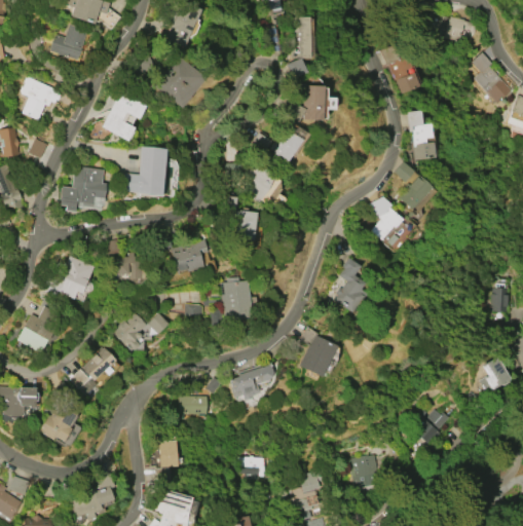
[(102,0),(109,2),(106,13),(99,11),(95,24),(71,15),(74,7),(66,4),(64,0),(102,0)]
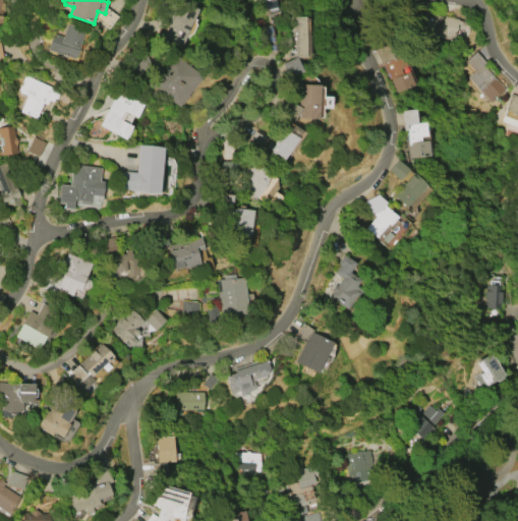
[(180,0),(200,9),(185,47),(165,38),(172,21),(165,17),(172,0),(180,0)]
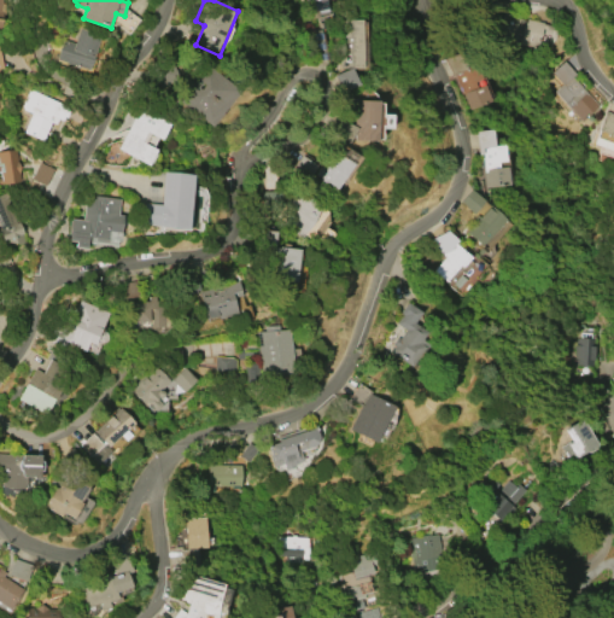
[(490,6),(510,11),(509,16),(532,21),(532,19),(548,23),(543,47),(524,44),(526,35),(521,34),(519,42),(503,39),(504,29),(485,25),(490,6)]
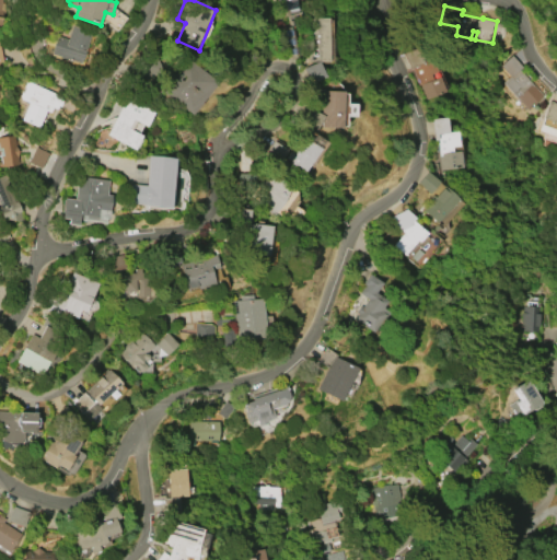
[(332,18),(332,61),(311,61),(311,18),(332,18)]
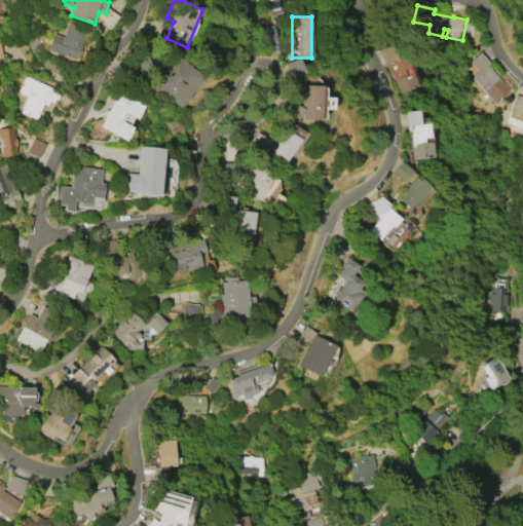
[(77,60),(50,50),(55,34),(65,37),(69,24),(86,30),(77,60)]
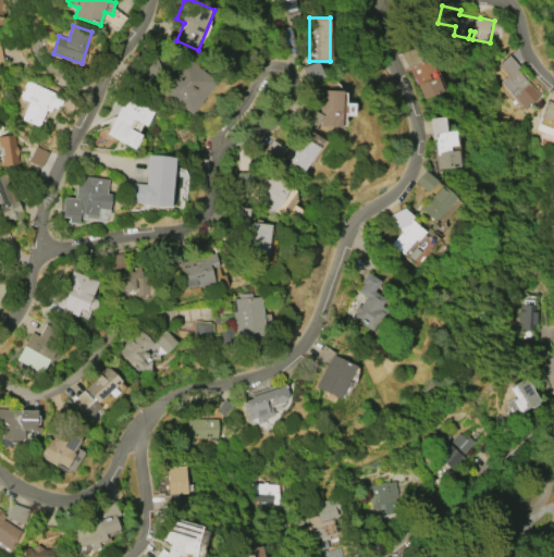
[(406,52),(419,48),(426,63),(434,60),(439,71),(432,74),(434,79),(441,77),(446,93),(428,100),(415,67),(413,69),(406,52)]
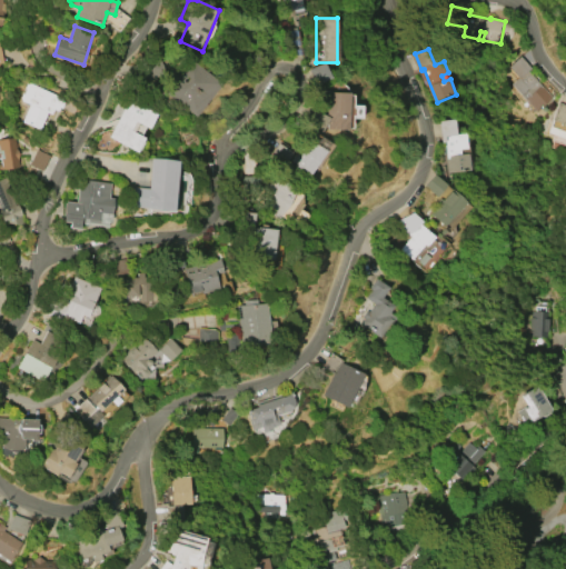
[(512,67),(523,57),(533,69),(532,70),(555,98),(539,112),(515,83),(520,78),(512,67)]
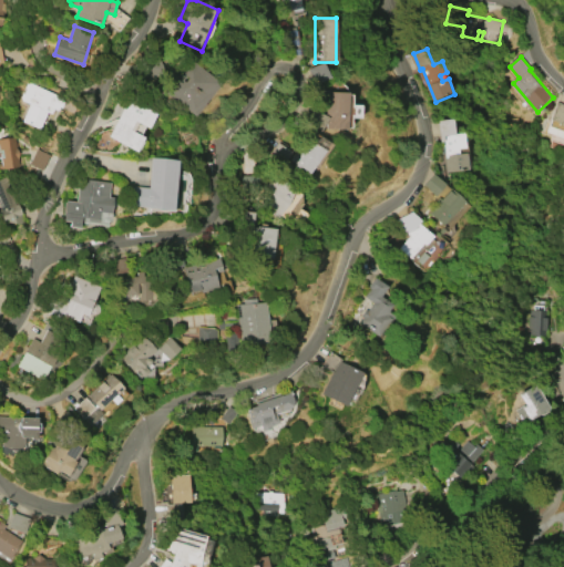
[(195,59),(224,83),(197,115),(168,92),(195,59)]
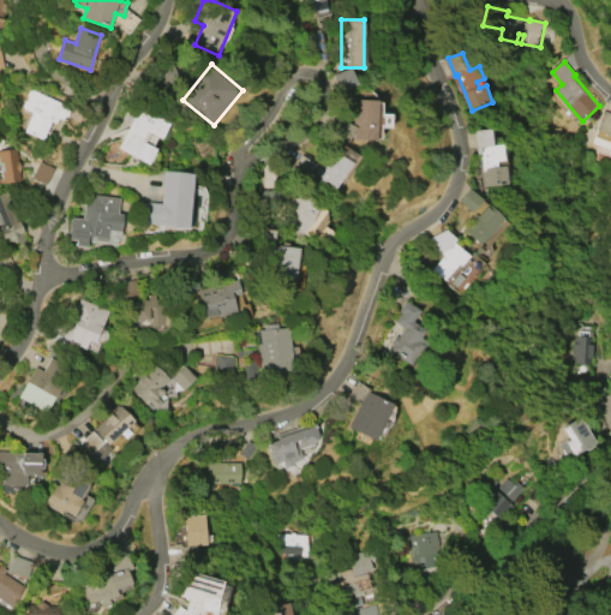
[(343,91),(360,84),(354,67),(336,75),(343,91)]
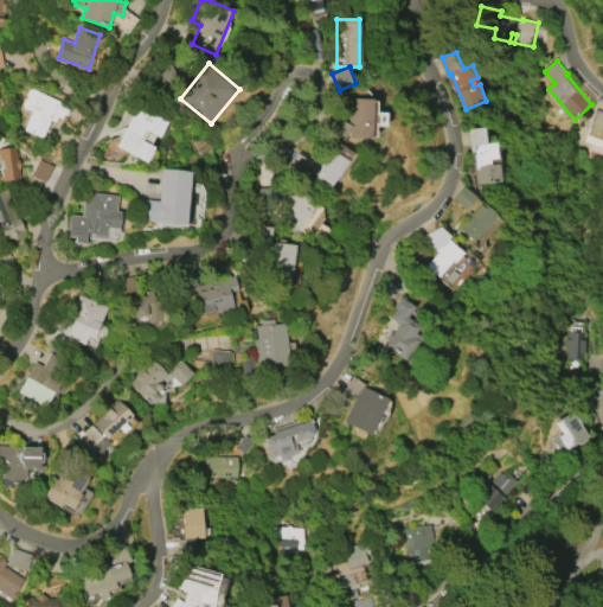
[(24,104),(26,100),(27,101),(30,95),(29,95),(31,89),(32,90),(33,88),(70,104),(64,119),(52,113),(51,116),(53,117),(44,138),(26,129),(34,112),(25,107),(26,106),(24,104)]
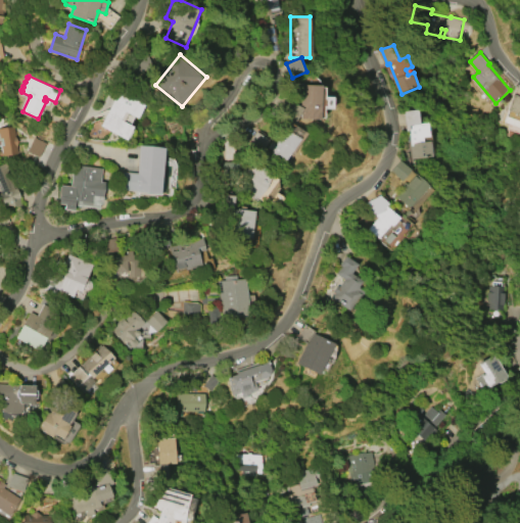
[(325,85),(323,120),(302,119),(302,113),(298,123),(284,115),(291,101),(303,106),(303,94),(301,94),(301,87),(303,87),(303,84),(325,85)]
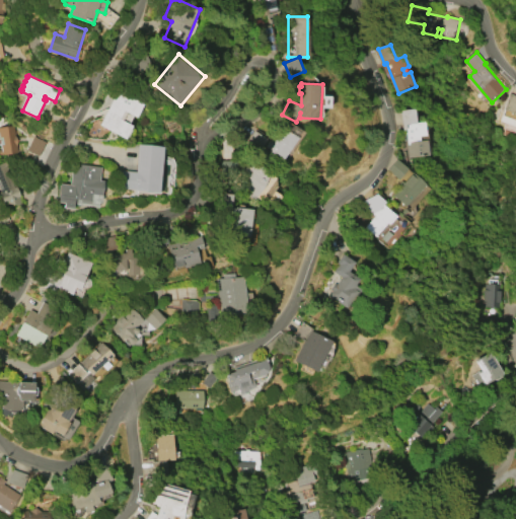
[(102,125),(121,90),(146,104),(139,118),(126,110),(122,119),(134,126),(127,139),(102,125)]
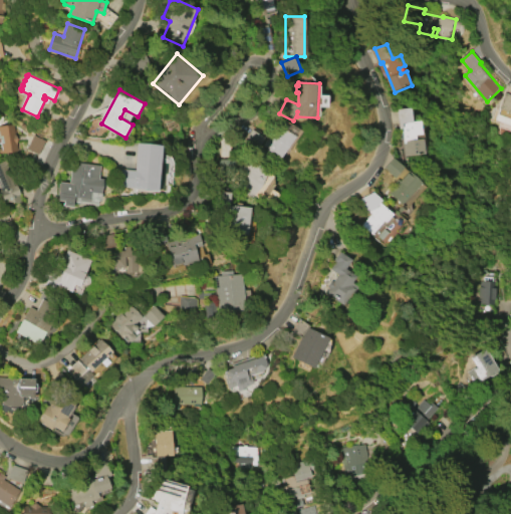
[(505,92),(510,94),(510,131),(500,126),(502,121),(496,120),(505,92)]
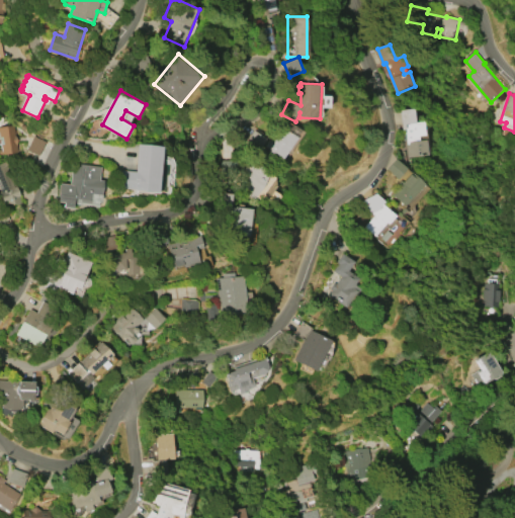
[(430,155),(410,158),(408,144),(409,144),(407,130),(404,130),(402,110),(416,108),(418,122),(426,121),(427,136),(421,137),(421,141),(429,140),(430,155)]
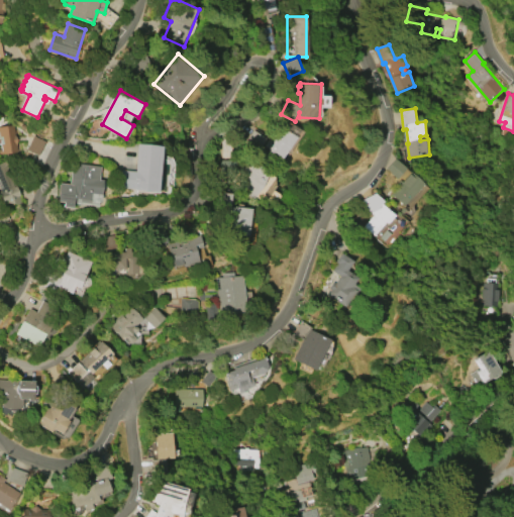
[(20,151),(1,154),(0,147),(0,125),(16,123),(20,151)]
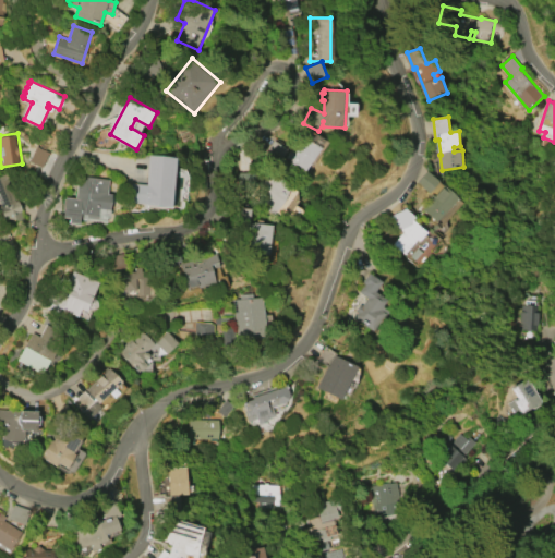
[(305,172),(291,162),(291,161),(288,158),(293,149),(297,152),(300,146),(302,147),(308,138),(323,148),(305,172)]
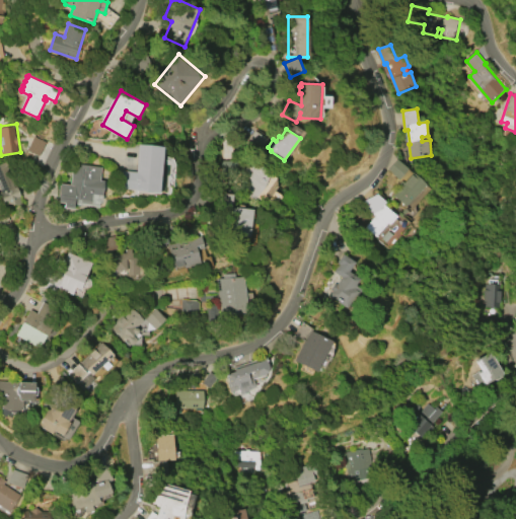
[(271,140),(259,131),(249,142),(262,151),(271,140)]
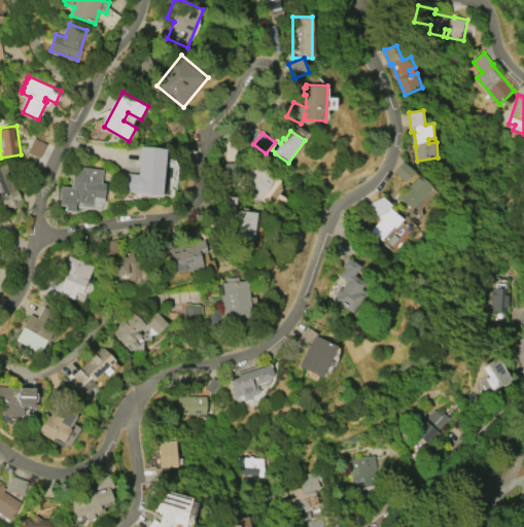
[(29,153),(41,159),(47,144),(36,139),(29,153)]
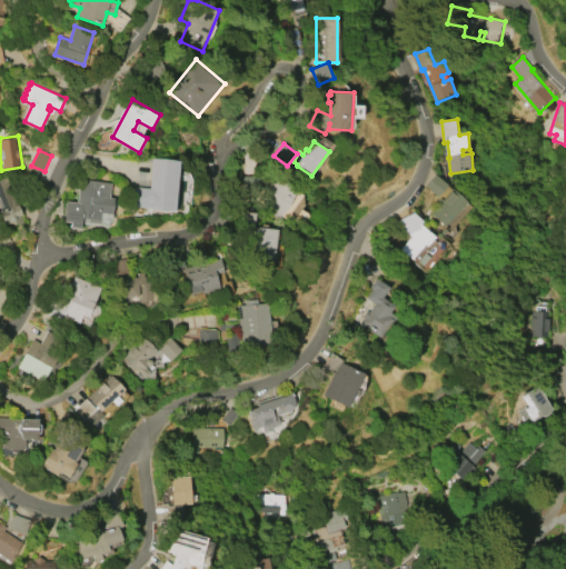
[(176,210),(135,206),(136,187),(150,188),(154,159),(181,161),(176,210)]
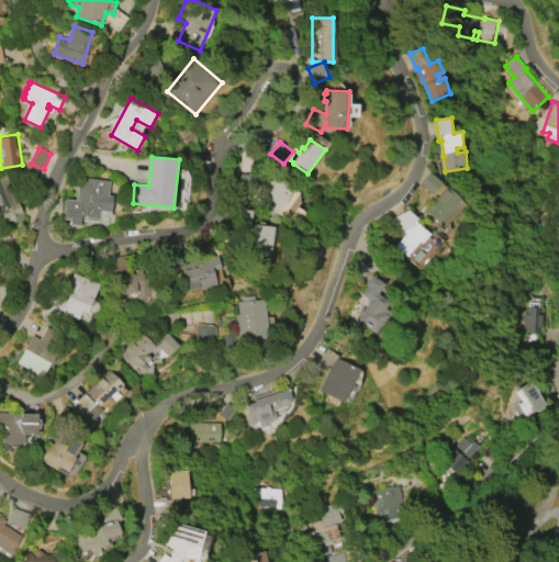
[(295,187),(288,203),(277,215),(255,201),(274,171),(295,187)]
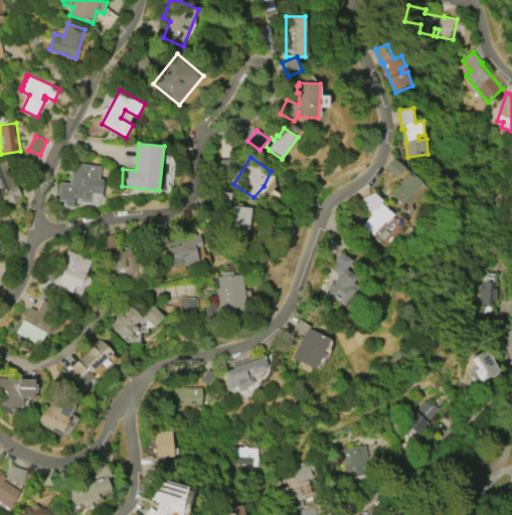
[(397,178),(385,169),(395,158),(406,167),(397,178)]
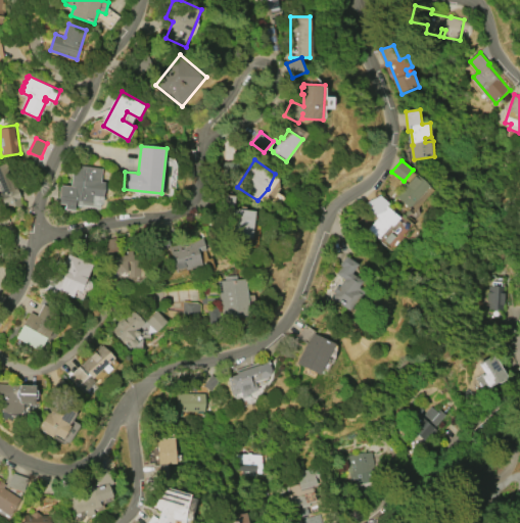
[(225,162),(225,176),(238,177),(239,162),(225,162)]
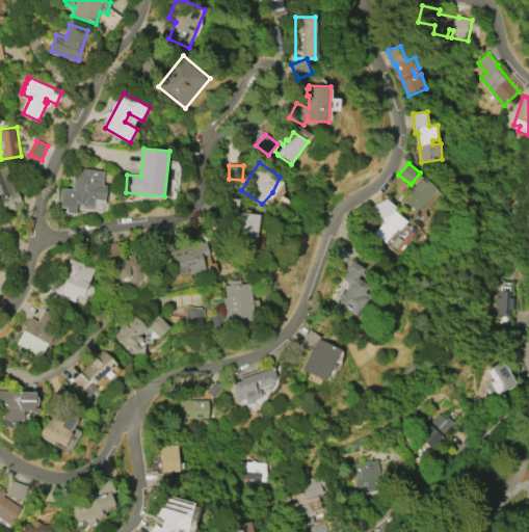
[(0,168),(6,166),(18,192),(19,191),(22,201),(22,212),(16,214),(14,209),(9,209),(5,210),(0,196),(0,168)]
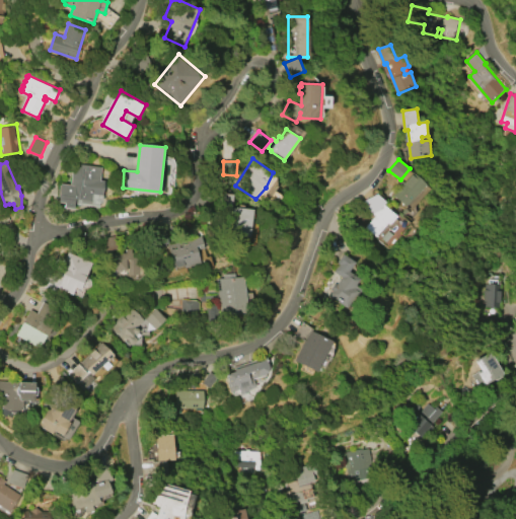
[(73,208),(64,207),(65,202),(59,202),(61,183),(71,184),(74,163),(102,166),(101,179),(105,180),(103,196),(93,194),(92,204),(82,202),(82,200),(75,199),(73,208)]
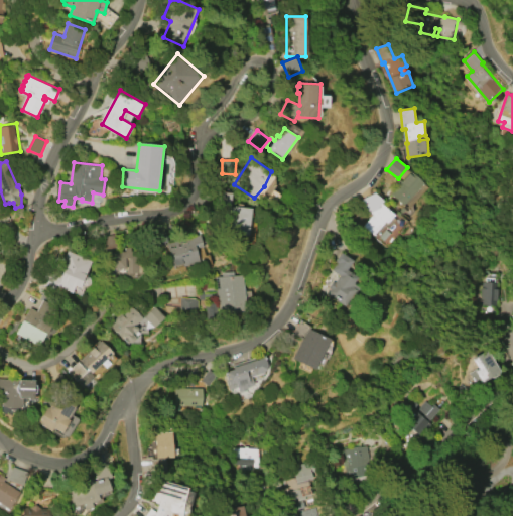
[(425,183),(405,206),(394,196),(404,184),(402,182),(410,174),(416,179),(419,177),(425,183)]
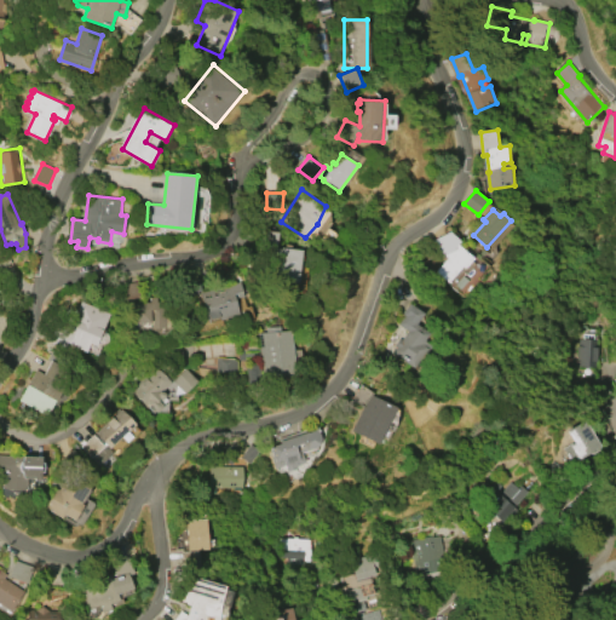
[(303,250),(300,283),(272,280),(275,252),(260,251),(263,230),(280,233),(278,248),(283,250),(283,248),(303,250)]
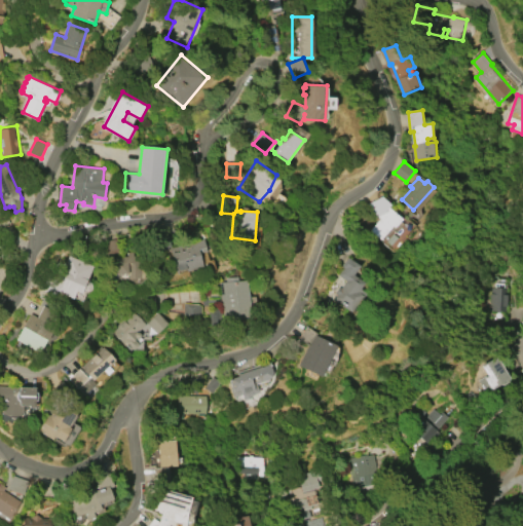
[(403,219),(396,227),(394,226),(382,239),(371,230),(381,219),(377,216),(374,217),(368,204),(383,196),(391,204),(389,207),(403,219)]
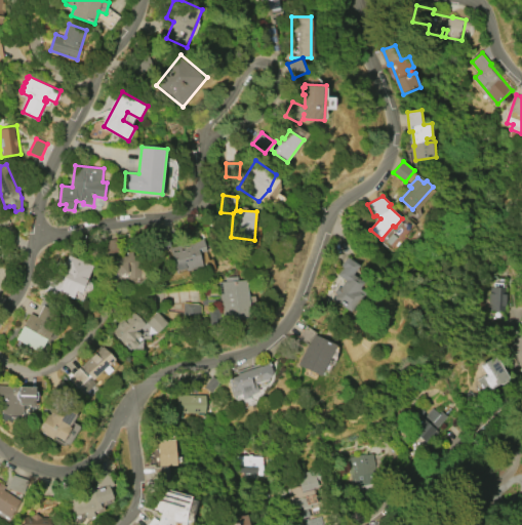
[(171,247),(205,238),(208,250),(200,252),(204,267),(188,271),(187,268),(178,270),(179,273),(178,274),(171,247)]
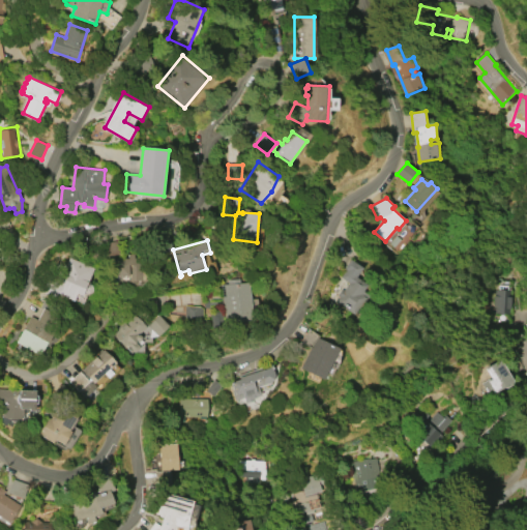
[(108,256),(119,256),(119,242),(108,242),(108,256)]
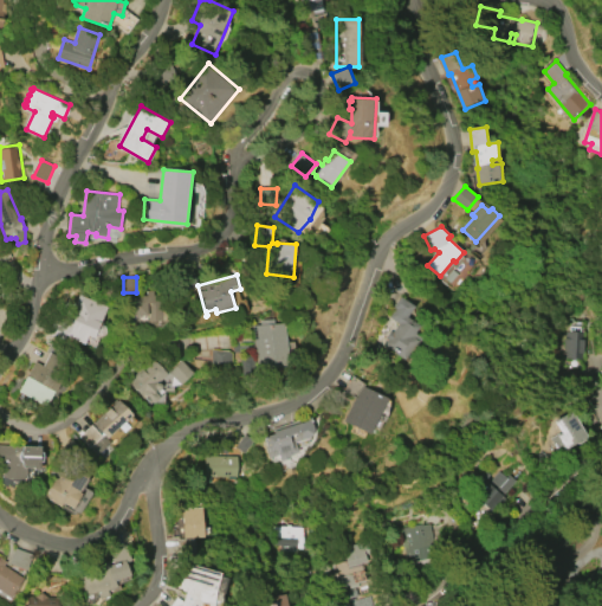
[(109,307),(96,337),(90,335),(86,343),(65,334),(82,295),(109,307)]
